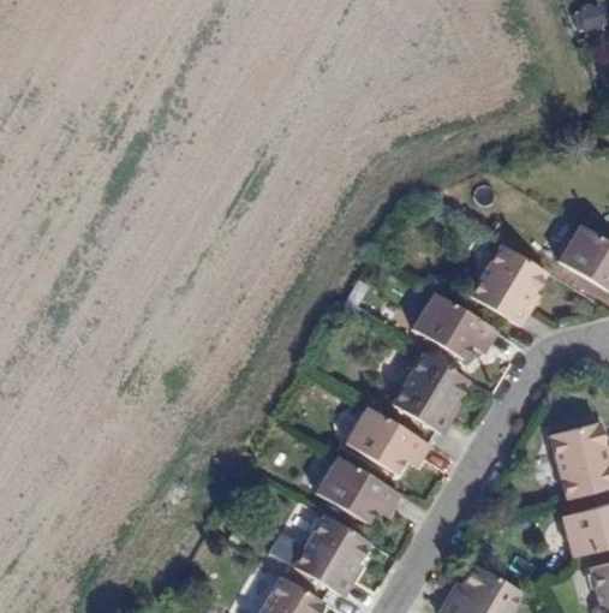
[(602,1),(574,10),(580,30),(608,22),(602,1)]
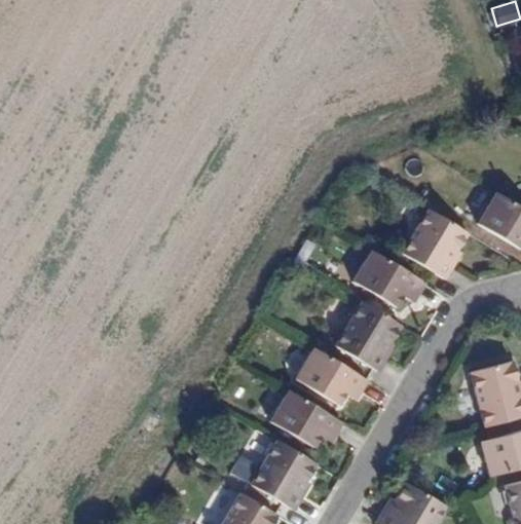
[(520,203),(491,187),(471,223),(514,247),(520,236),(520,203)]
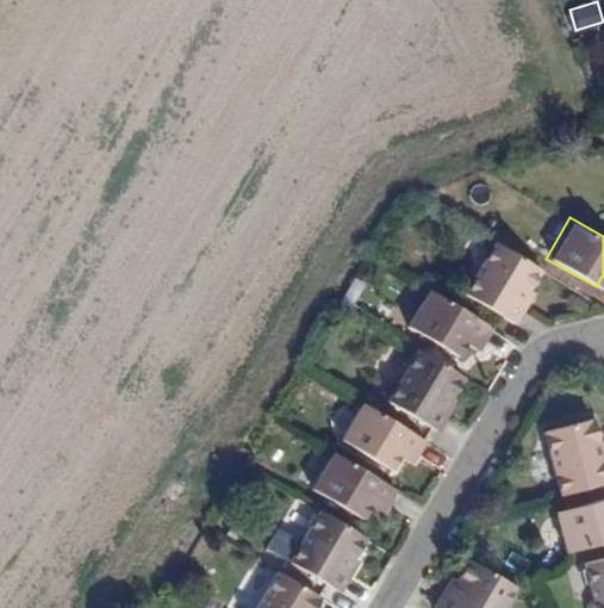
[(521,286),(533,266),(491,241),(472,272),(467,268),(455,290),(511,323),(530,292),(521,286)]
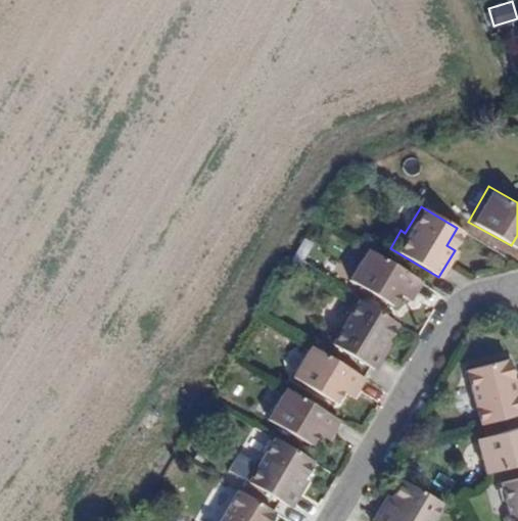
[(414,300),(425,282),(368,248),(349,279),(393,304),(399,292),(414,300)]
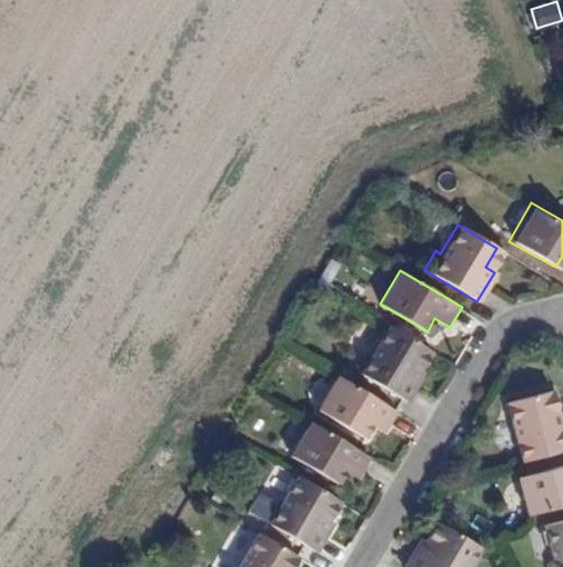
[(416,371),(429,350),(391,328),(374,356),(368,351),(354,372),(409,405),(425,377),(416,371)]
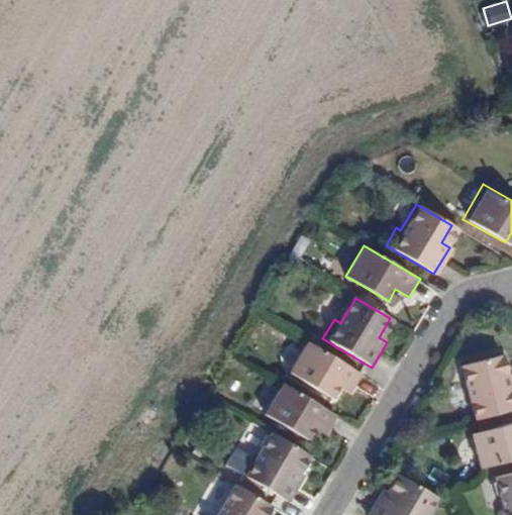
[(350,392),(361,374),(304,339),(286,372),(328,396),(336,384),(350,392)]
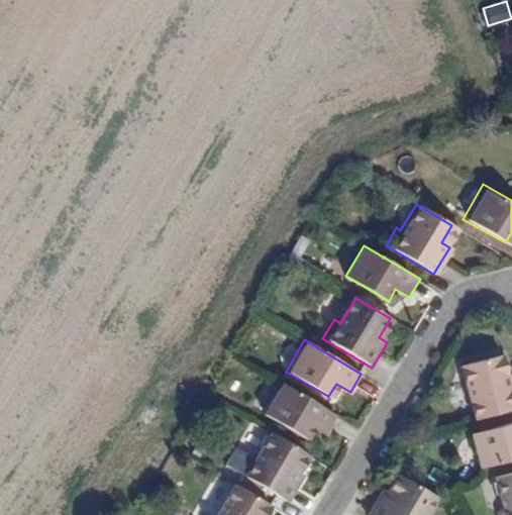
[(478,419),(511,411),(511,364),(508,353),(464,366),(478,419)]
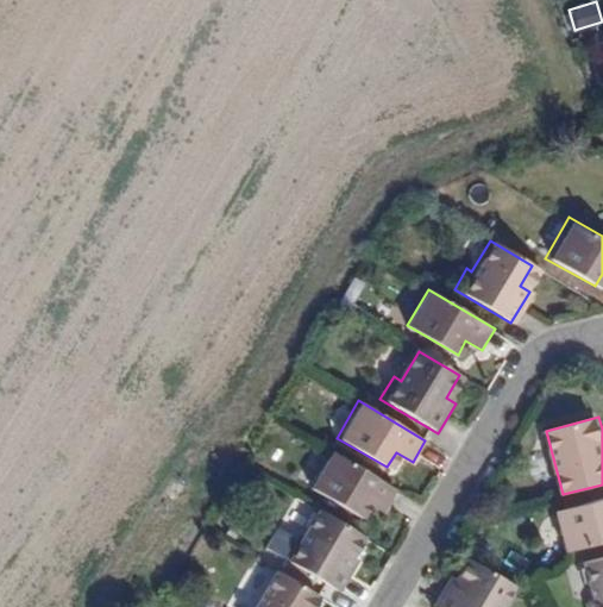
[(384,511),(397,488),(330,448),(309,483),(360,513),(368,501),(384,511)]
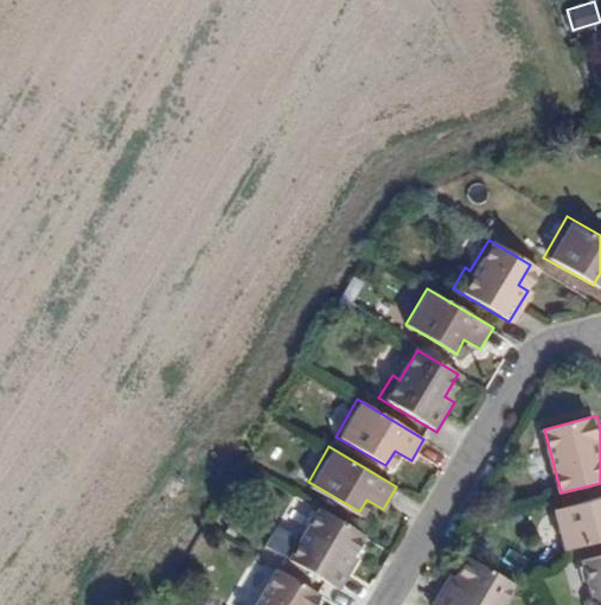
[(567,551),(600,542),(600,497),(556,509),(567,551)]
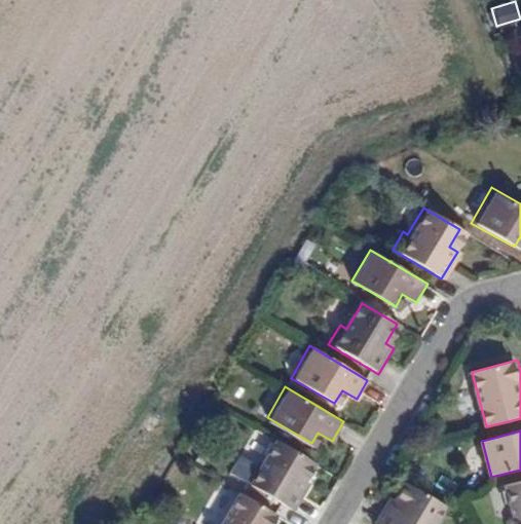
[(309,478),(320,460),(278,436),(264,462),(258,459),(246,481),(297,510),(313,480),(309,478)]
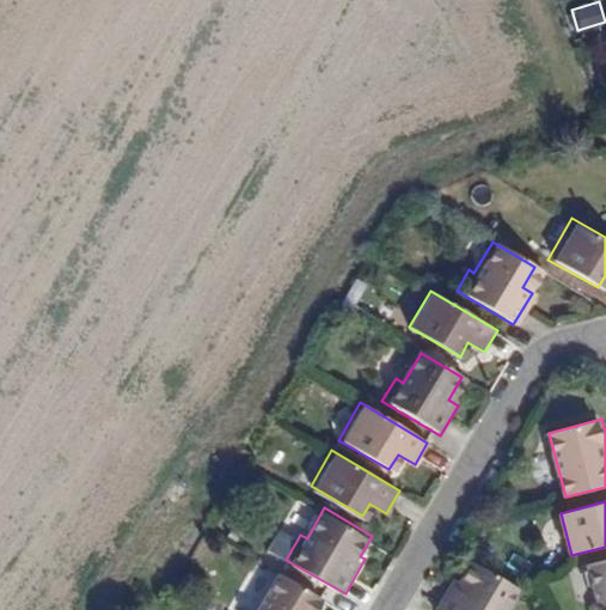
[(518,578),(478,555),(466,575),(458,571),(438,603),(448,609),(500,609),(499,609),(518,578)]
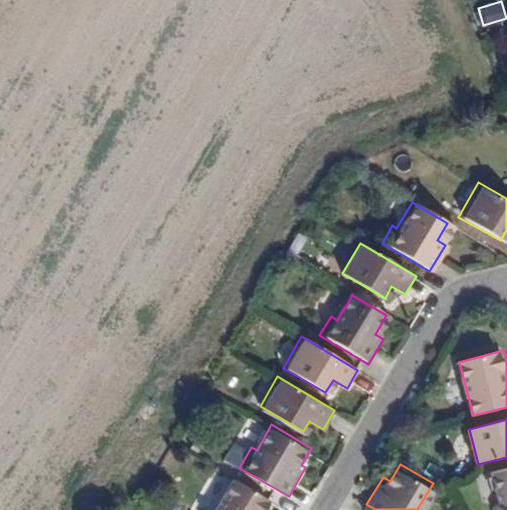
[(506,465),(494,469),(501,498),(494,499),(496,509),(506,509),(506,465)]
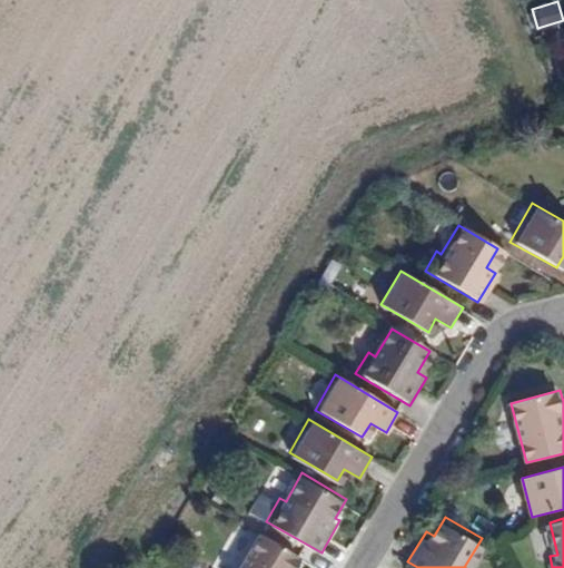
[(289,567),(297,555),(253,528),(229,567),(289,567)]
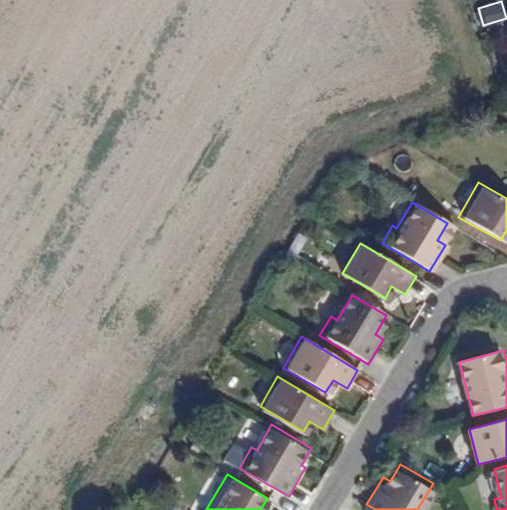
All buildings are outlined.
